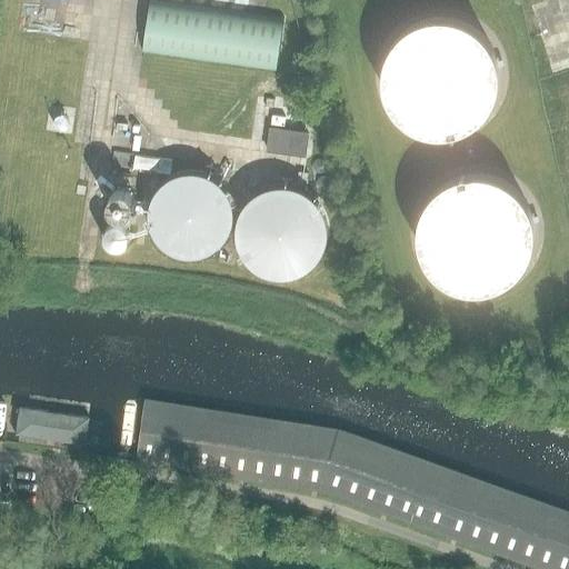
[(286,18),(163,0),(150,0),(143,52),(278,71),(286,18)]
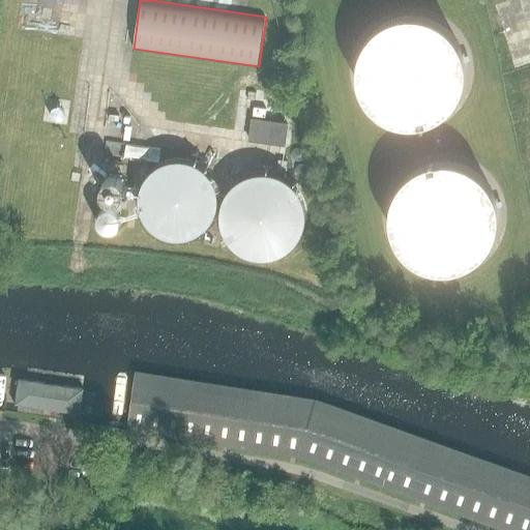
[(370,0),(372,118),(434,117),(434,94),(466,93),(464,0),(370,0)]
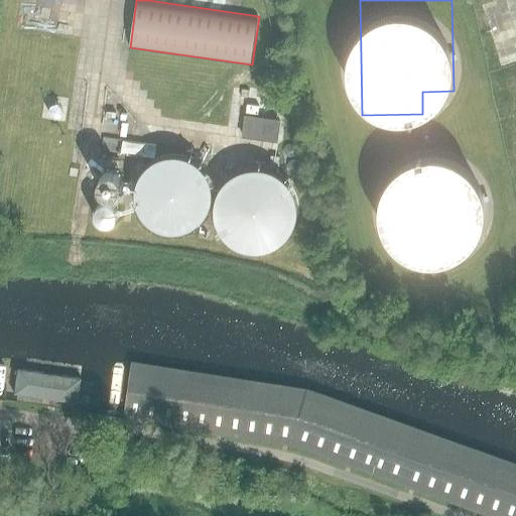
[(280,121),(246,116),(243,136),(277,141),(280,121)]
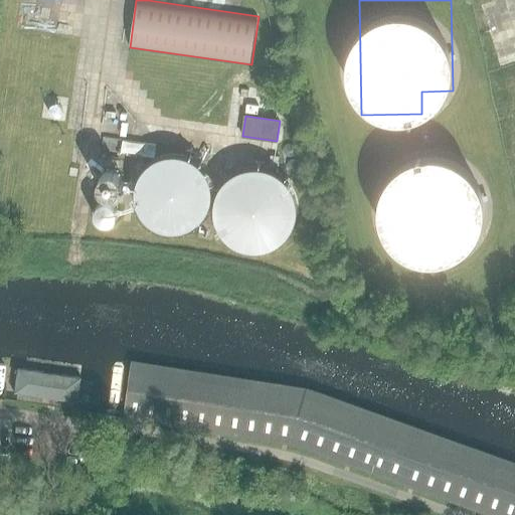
[(473,137),(439,126),(427,127),(391,144),(382,171),(383,191),(396,218),(410,223),(423,249),(431,246),(434,252),(449,251),(466,243),(475,242),(477,234),(477,221),(489,186),(488,167),(473,137)]
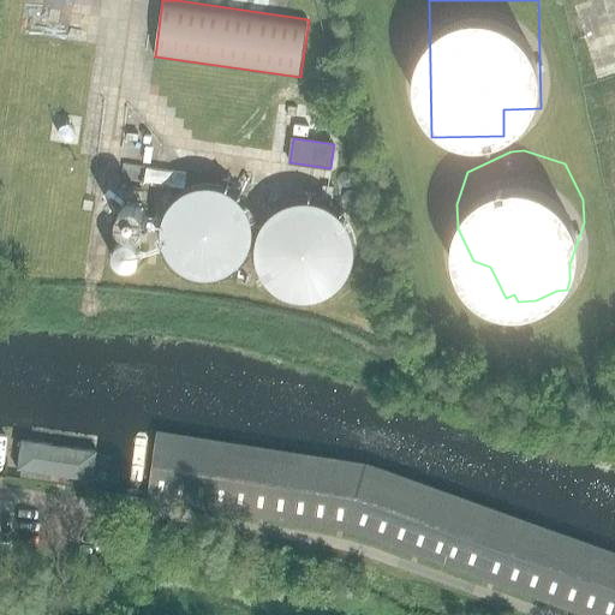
[(147,168),(144,181),(169,185),(171,172),(147,168)]
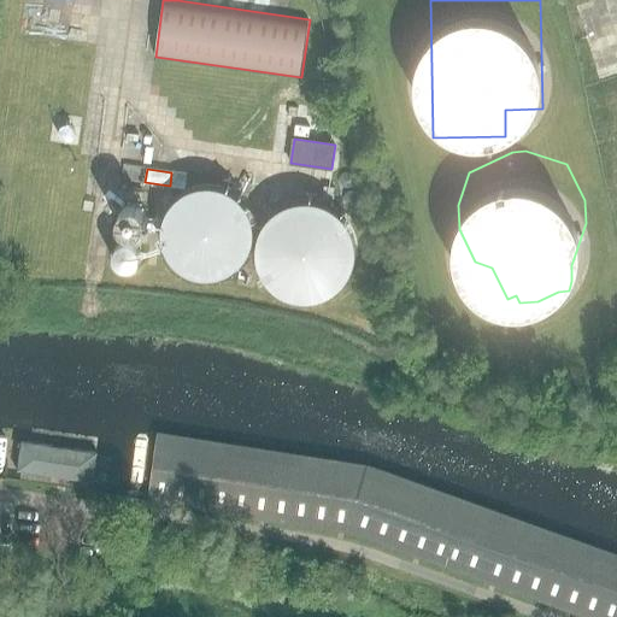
[(172,172),(170,187),(184,189),(187,175),(172,172)]
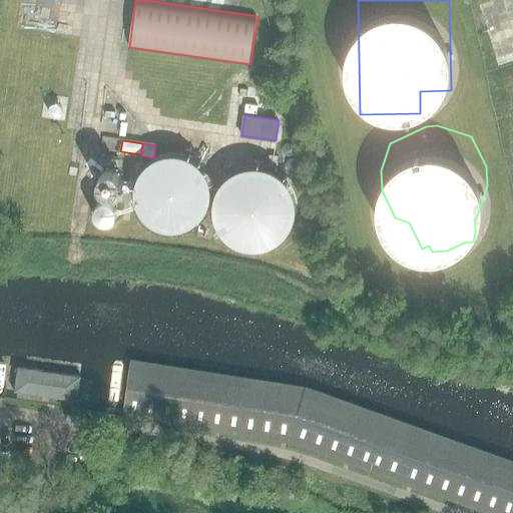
[(293,231),(295,157),(221,155),(219,229),(293,231)]
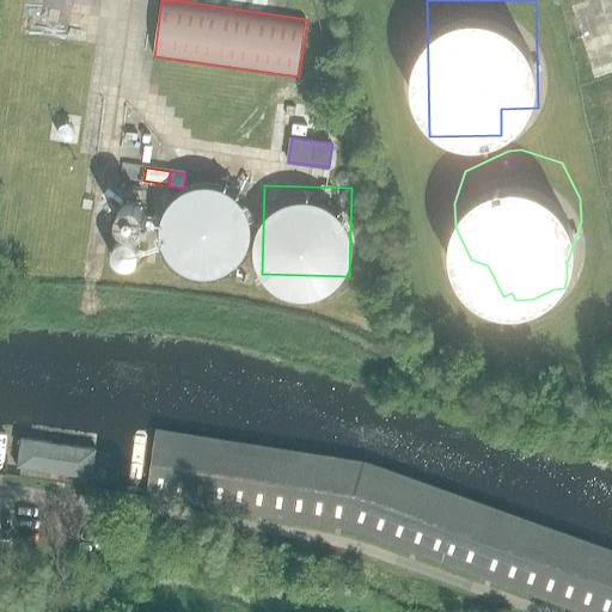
[(118,216),(115,262),(141,263),(144,219),(118,216)]
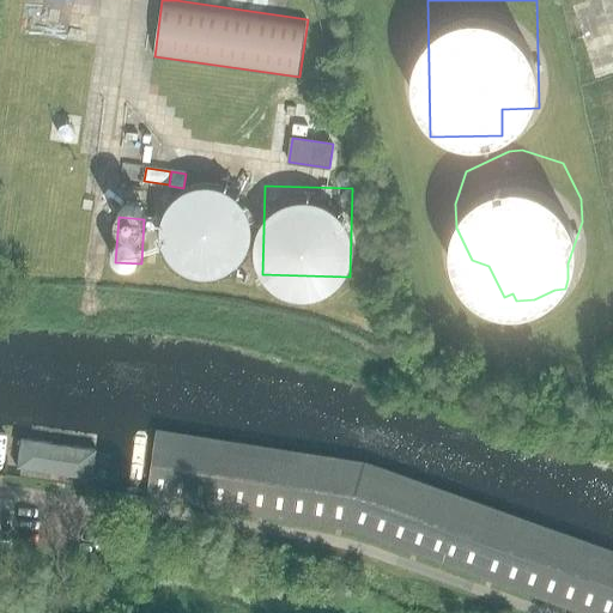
[(159,432),(147,499),(349,530),(577,612),(612,612),(612,552),(359,461),(159,432)]
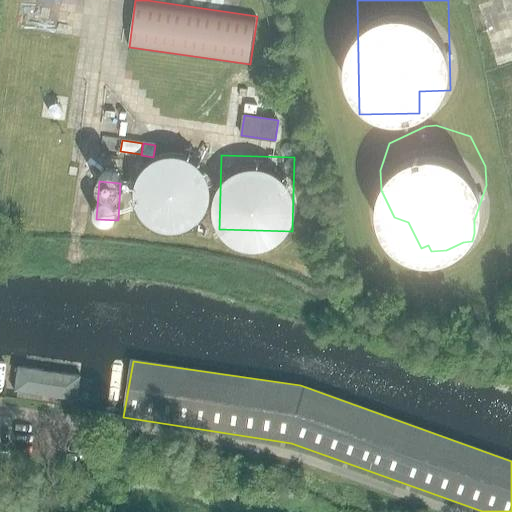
[(21,369),(18,389),(74,397),(77,377),(21,369)]
